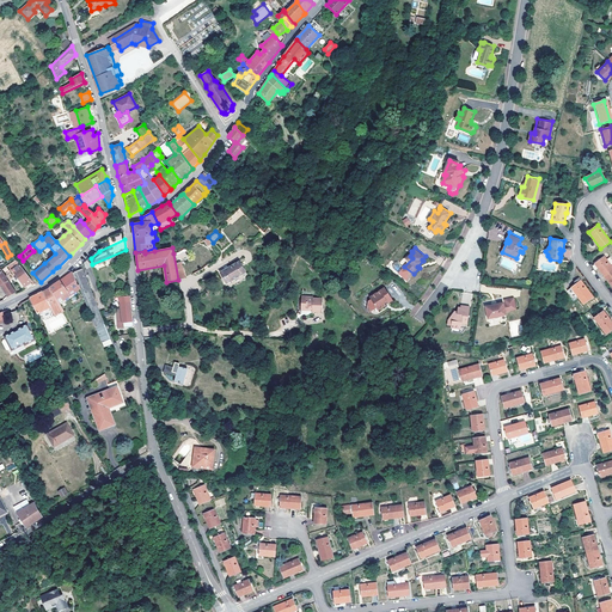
[(604,277),(611,270),(611,267),(605,257),(594,264),(604,277)]
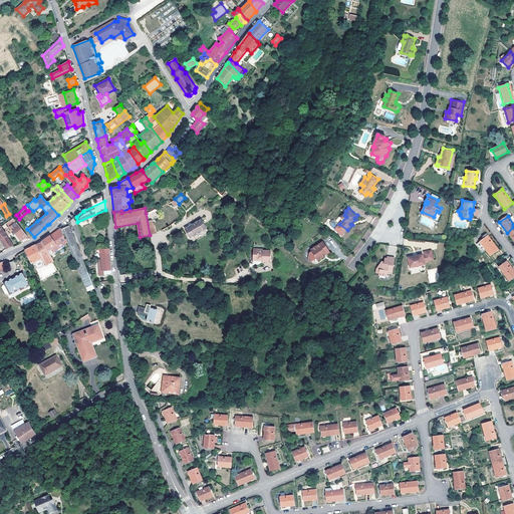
[(9,226),(16,221),(13,218),(6,223),(9,226)]
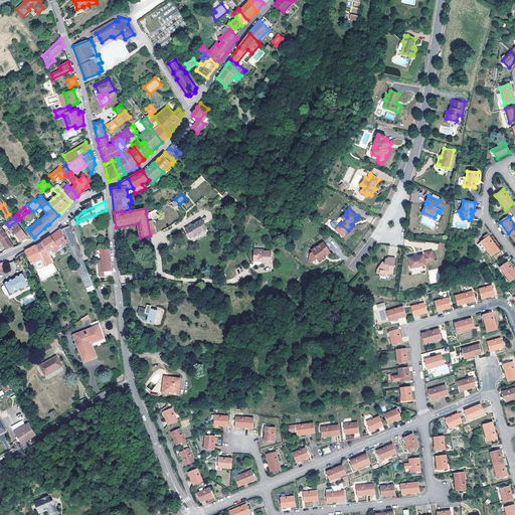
[(201,219),(185,229),(190,238),(207,228),(201,219)]
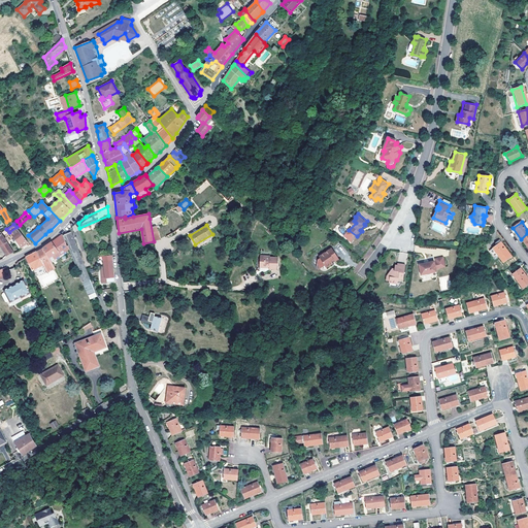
[(17,227),(9,232),(21,248),(28,242),(17,227)]
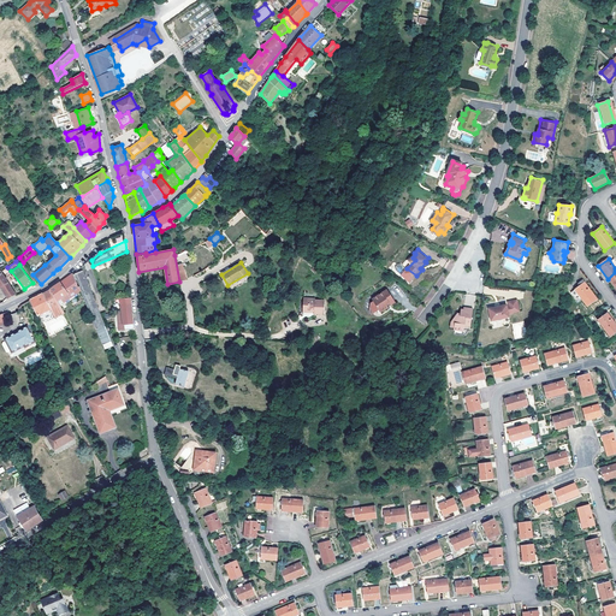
[(16,295),(1,272),(0,271),(0,286),(7,298),(16,295)]
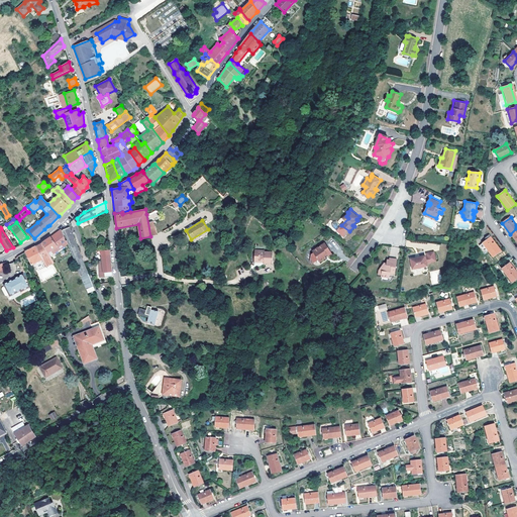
[(63,230),(67,240),(68,243),(75,261),(82,257),(70,227),(63,230)]
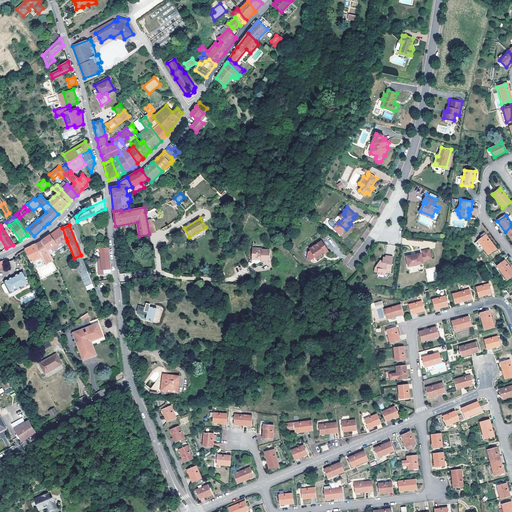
[(61,227),(50,235),(56,244),(58,247),(67,241),(66,238),(65,239),(61,227)]
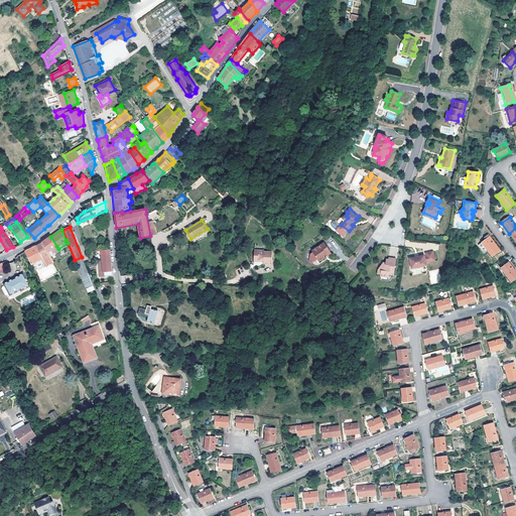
[(492,257),(500,251),(490,237),(489,238),(487,236),(484,238),(484,239),(485,240),(485,241),(482,243),(487,250),(492,257)]
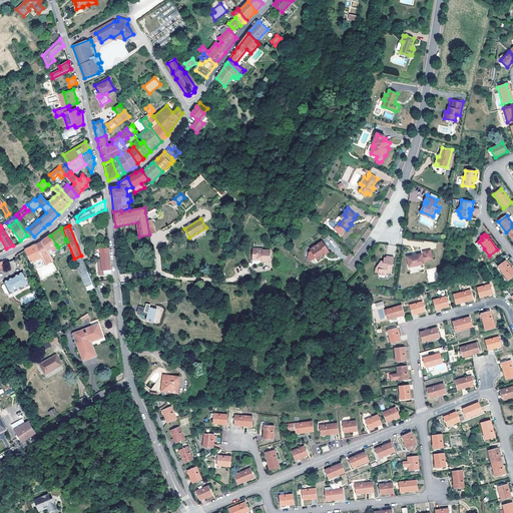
[(56,244),(50,235),(48,236),(42,240),(48,250),(56,244)]
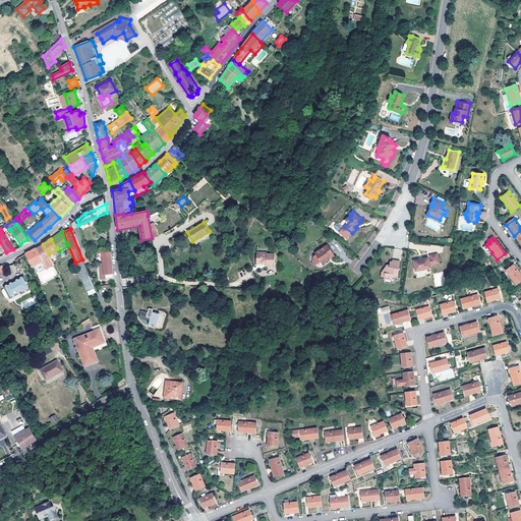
[(330,254),(332,256),(336,254),(329,243),(322,248),(323,250),(315,254),(316,257),(314,258),(317,264),(322,261),(324,263),(330,258),(328,255),(329,255),(330,254)]
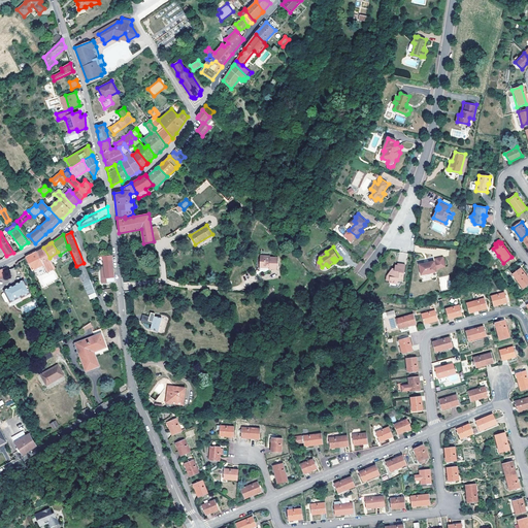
[(52,262),(50,258),(43,248),(36,252),(43,265),(46,272),(47,271),(55,268),(52,262)]
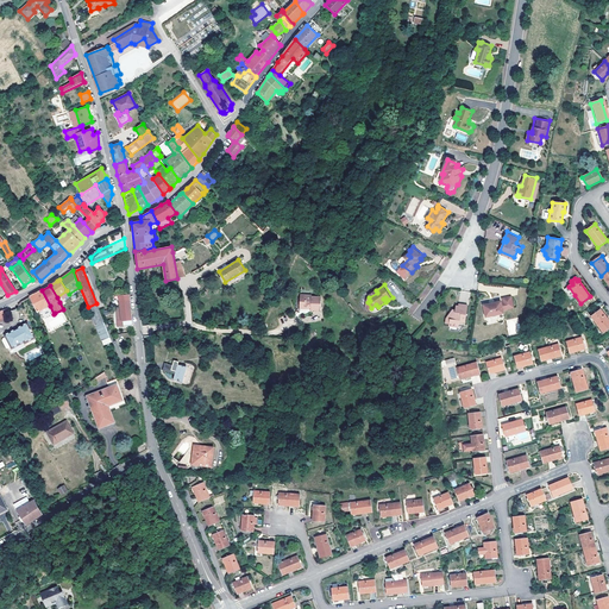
[(569,287),(564,290),(571,299),(575,295),(569,287)]
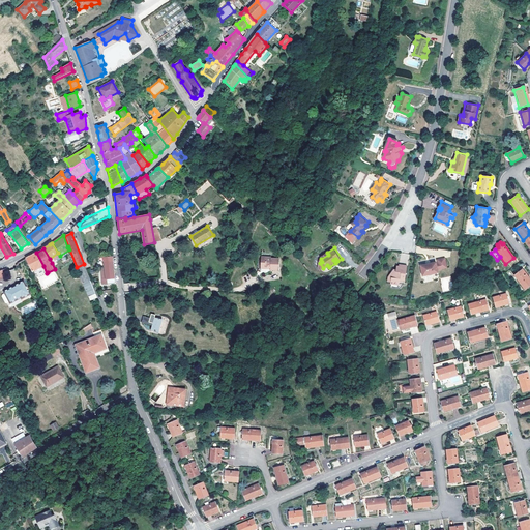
[(25,259),(32,272),(43,266),(36,253),(31,256),(25,259)]
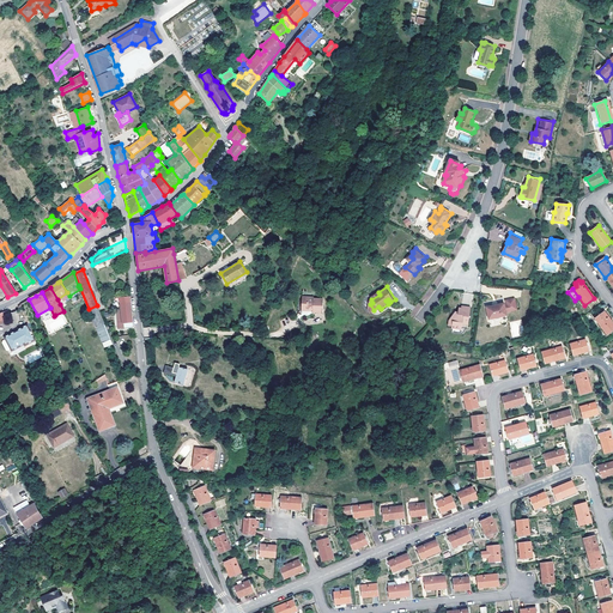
[(131,298),(131,296),(121,297),(121,304),(114,305),(116,325),(133,322),(131,298)]
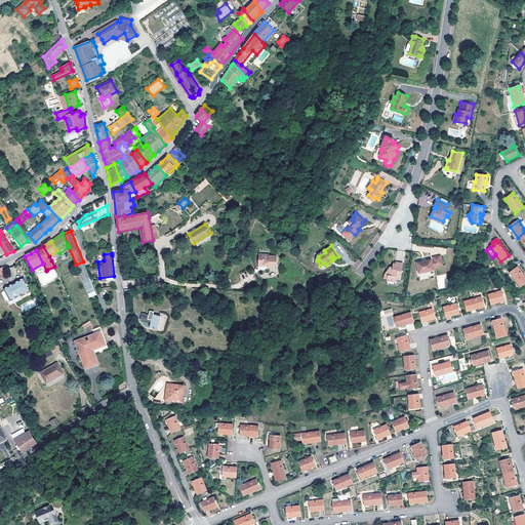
[(417,261),(419,272),(425,272),(427,272),(430,272),(431,270),(436,269),(435,266),(444,264),(442,253),(434,255),(435,259),(434,259),(433,258),(417,261)]
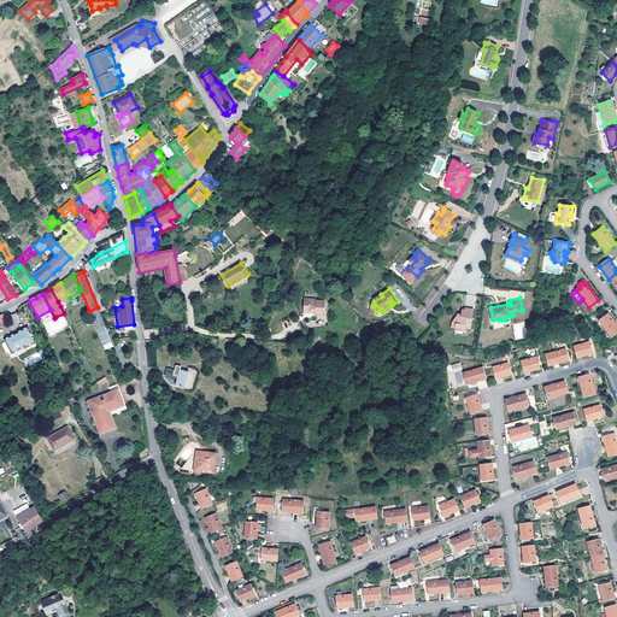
[(304,299),(304,312),(315,312),(315,315),(324,315),(325,301),(316,300),(316,299),(304,299)]
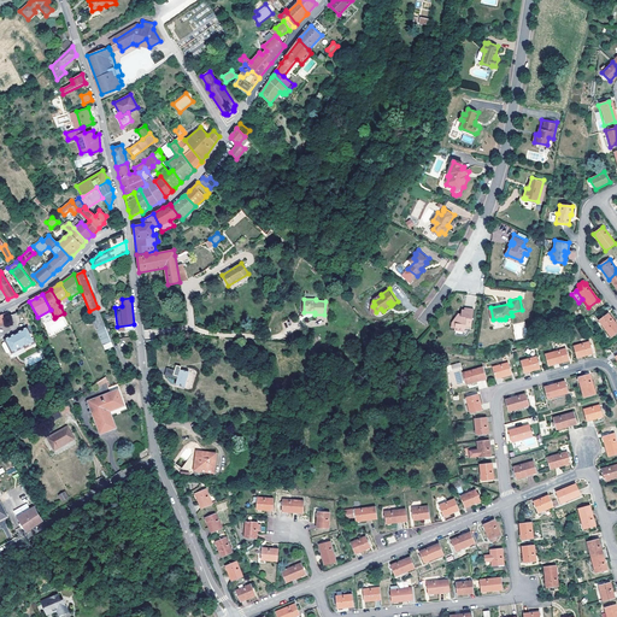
[(460,312),(454,319),(453,323),(453,327),(458,327),(458,329),(465,330),(468,327),(468,324),(474,325),(475,307),(466,306),(465,309),(463,309),(463,312),(460,312)]
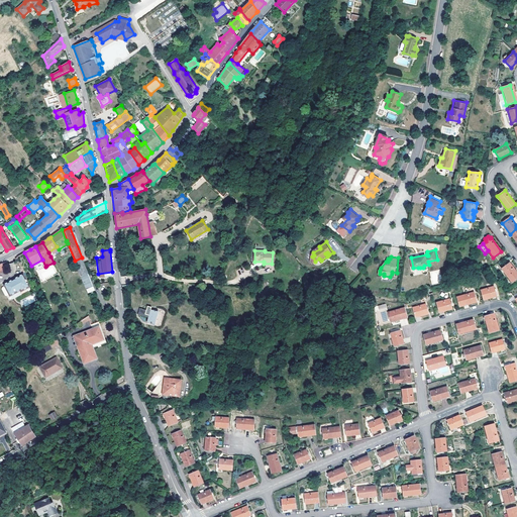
[(82,257),(75,261),(82,279),(89,276),(82,257)]
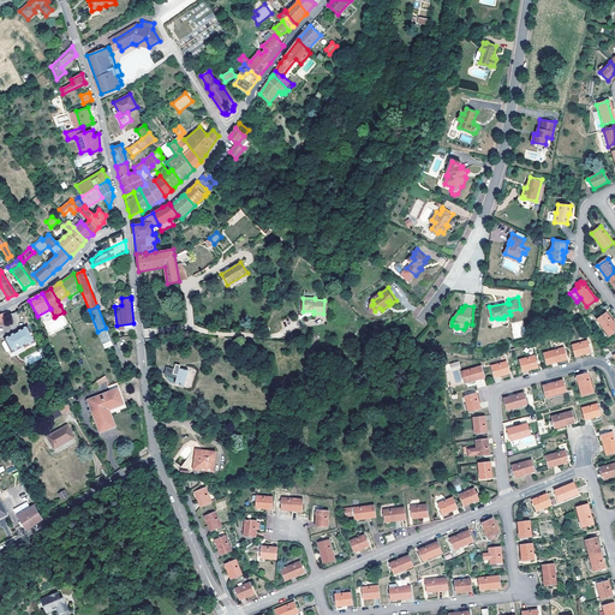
[(614,323),(607,312),(597,321),(609,338),(614,332),(614,323)]
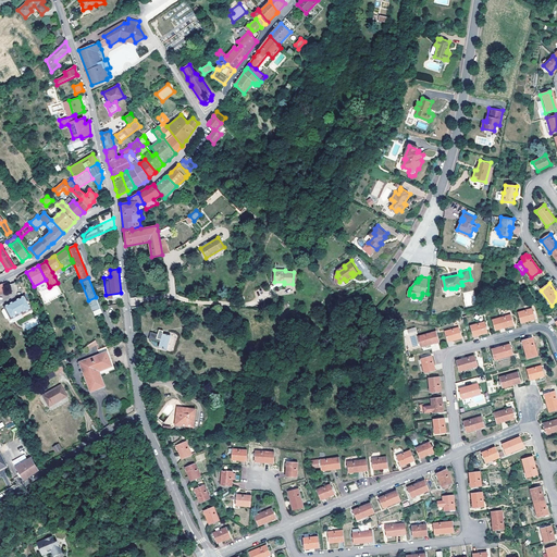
[(22,311),(23,312),(32,308),(24,296),(3,307),(10,319),(22,311)]
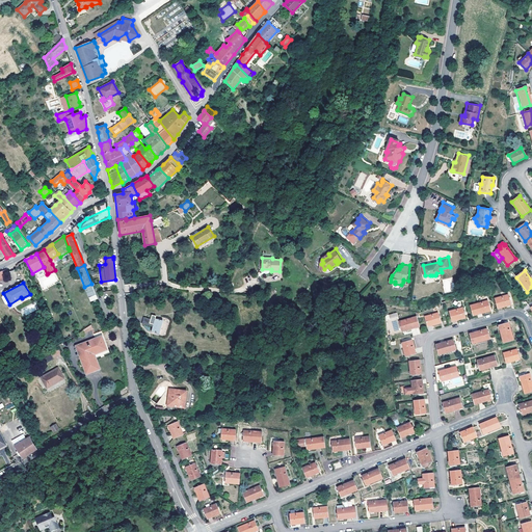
[(91,284),(84,287),(89,298),(97,295),(91,284)]
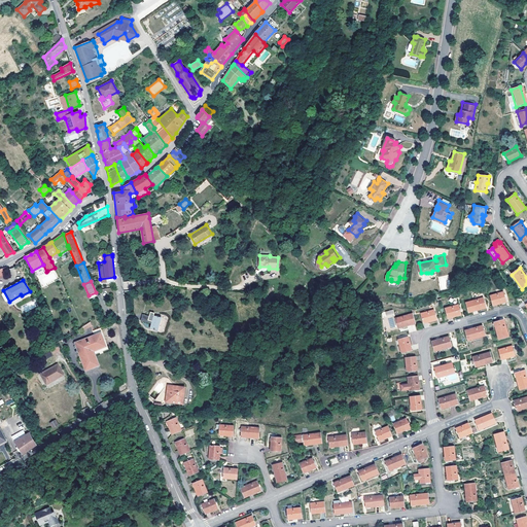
[(502,292),(490,295),(492,306),(505,302),(502,292)]
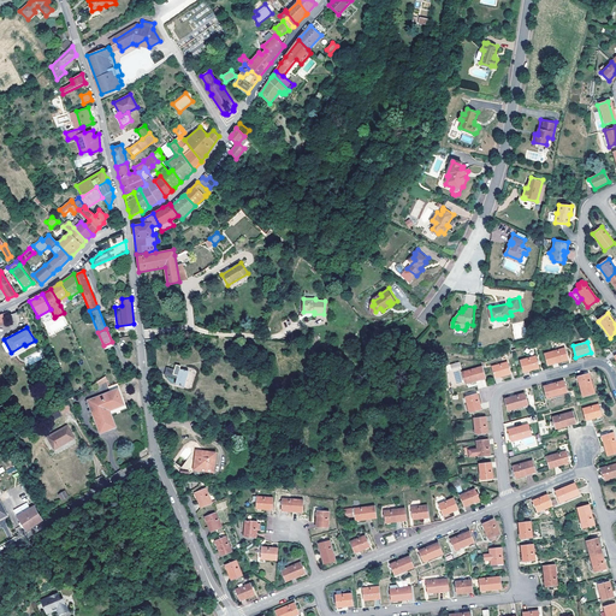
[(544,353),(548,366),(568,360),(564,348),(544,353)]
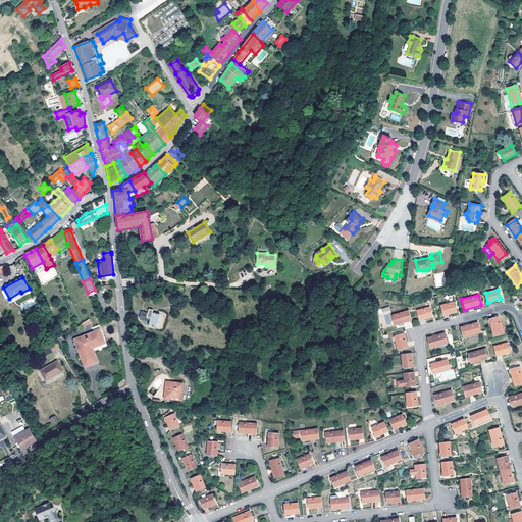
[(34,298),(22,304),(24,308),(37,302),(34,298)]
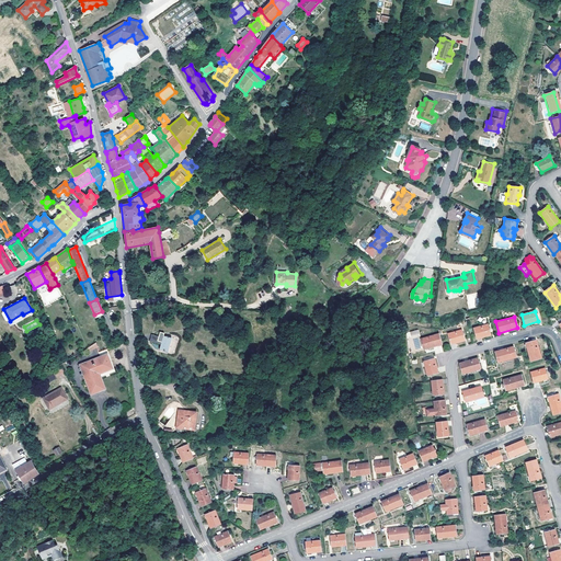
[(476,339),(492,334),(489,323),(472,328),(476,339)]
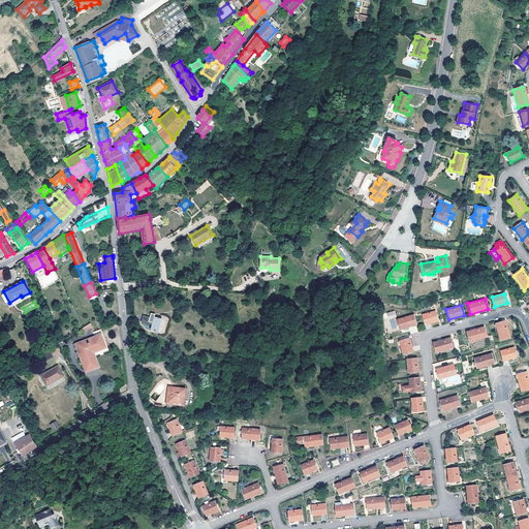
[(435,310),(422,314),(425,324),(438,320),(435,310)]
